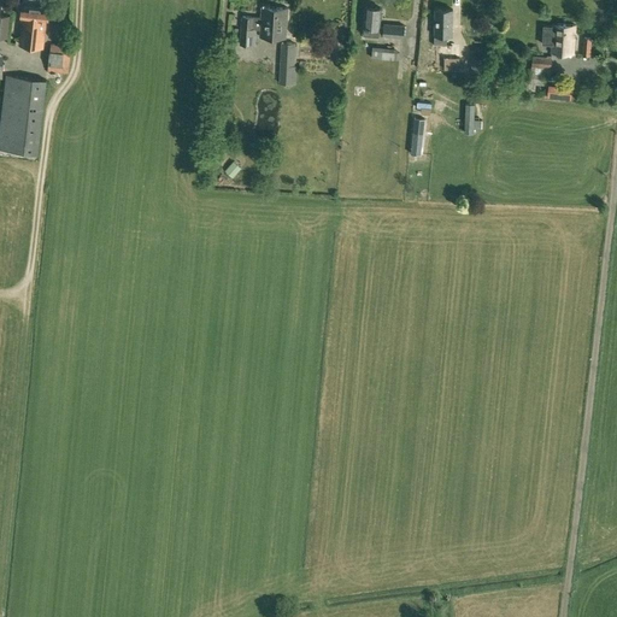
[(22,16),(23,17),(19,45),(43,47),(47,19),(48,19),(50,9),(48,9),(47,6),(41,6),(39,7),(23,6),(22,16)]
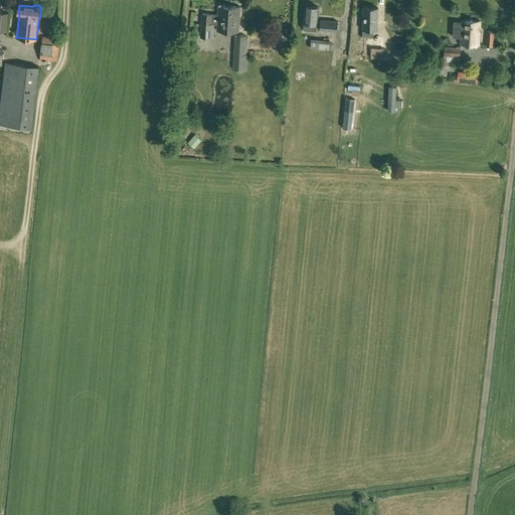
[(201,37),(213,38),(213,24),(217,24),(217,30),(239,32),(241,7),(218,5),(218,15),(203,14),(201,37)]
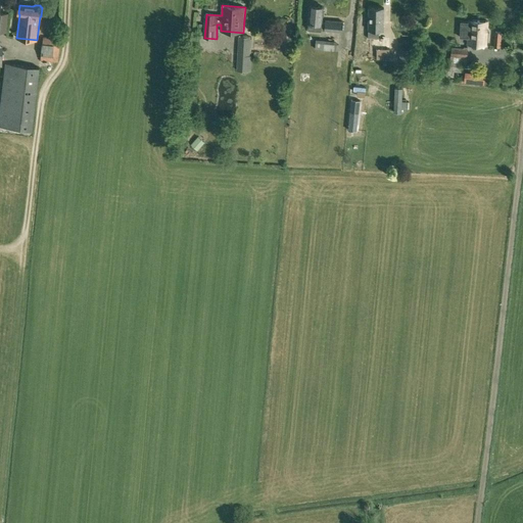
[(321,31),(325,31),(325,24),(322,24),(323,7),(311,6),(308,24),(308,30),(321,31)]
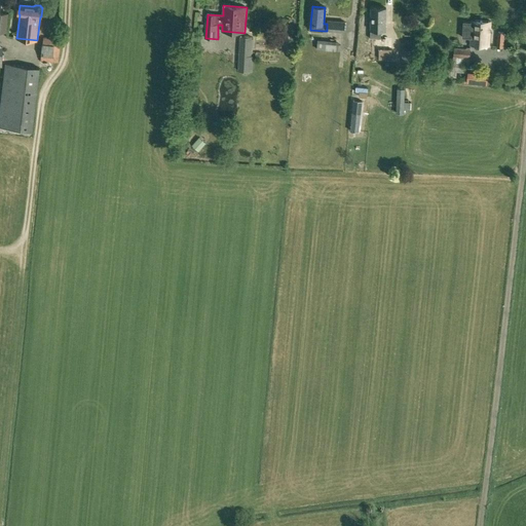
[(390,8),(373,8),(373,35),(390,35),(390,8)]
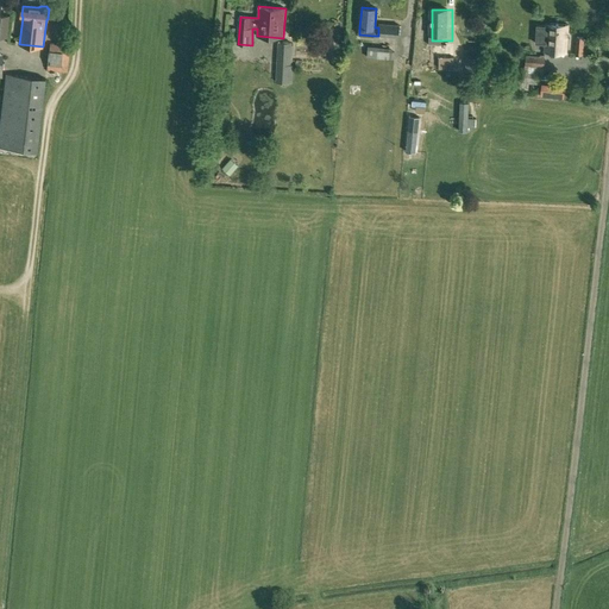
[(378,27),(378,36),(399,38),(400,25),(380,23),(378,27)]
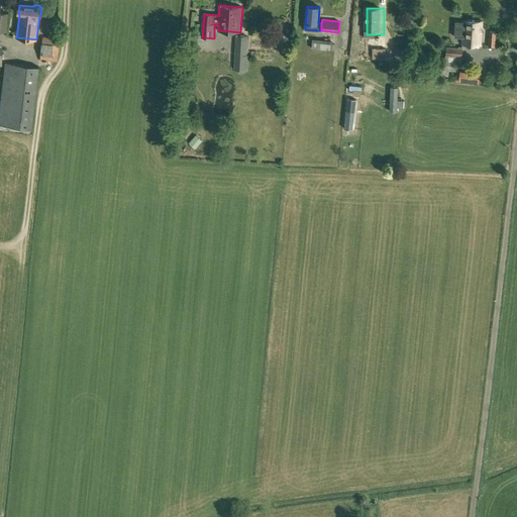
[(461,44),(481,45),(483,21),(463,19),(463,22),(455,21),(454,36),(462,37),(461,44)]
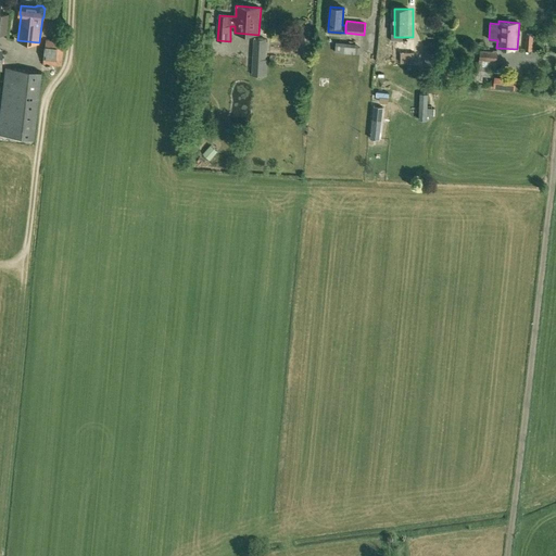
[(267,75),(267,59),(266,59),(267,39),(253,38),(252,75),(267,75)]
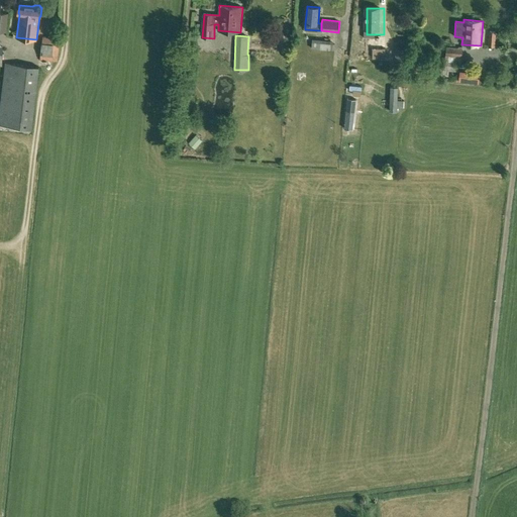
[(42,36),(40,60),(58,62),(61,38),(42,36)]
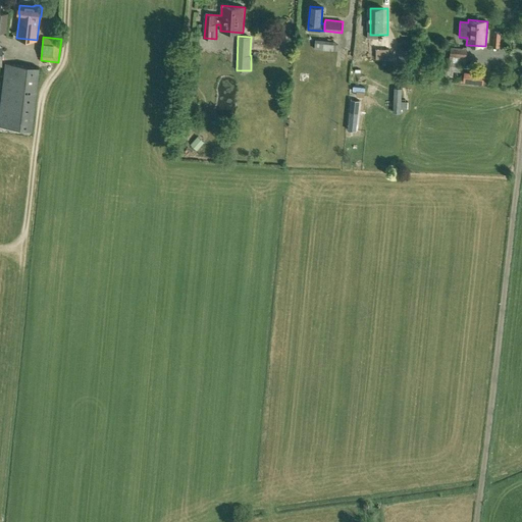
[(370,40),(370,58),(393,58),(392,39),(370,40)]
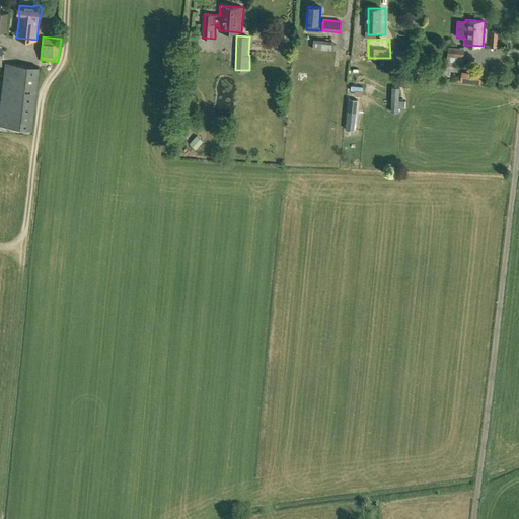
[(313,49),(335,51),(335,42),(314,40),(313,49)]
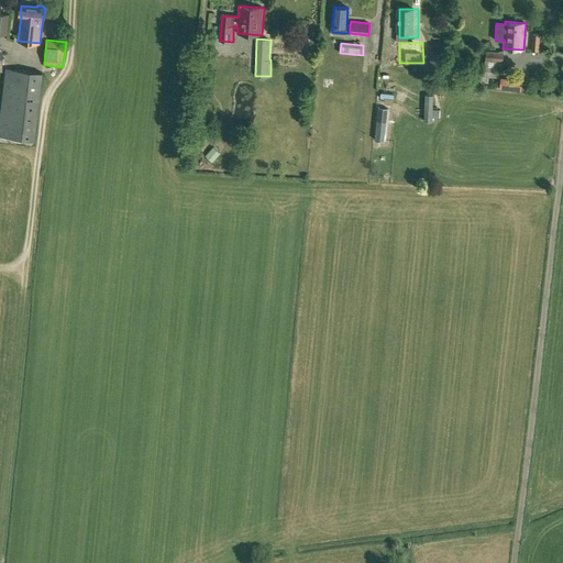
[(485,61),(503,63),(504,53),(503,53),(504,52),(499,52),(499,53),(486,51),(485,61)]
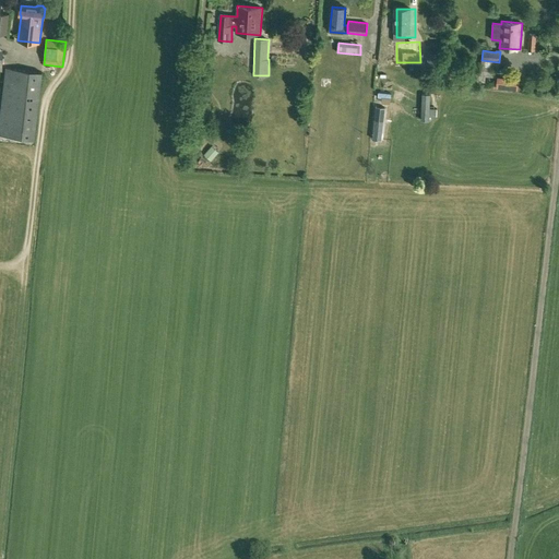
[(428,52),(427,64),(439,66),(439,52),(428,52)]
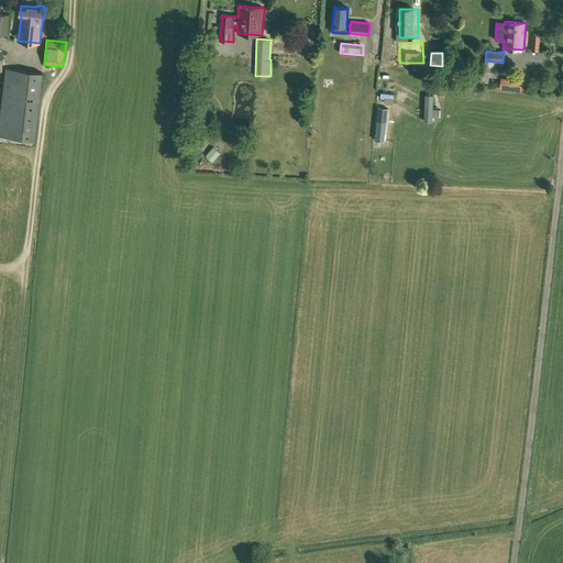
[(0,113),(0,136),(35,142),(43,73),(6,68),(0,113)]
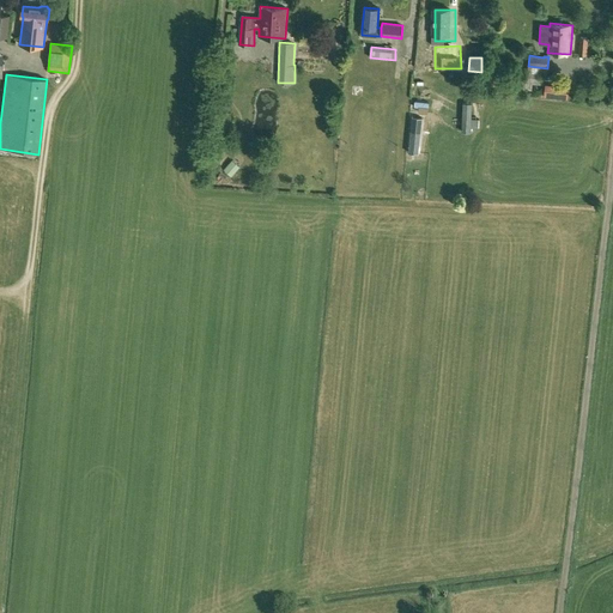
[(554,87),(545,86),(544,97),(553,98),(554,87)]
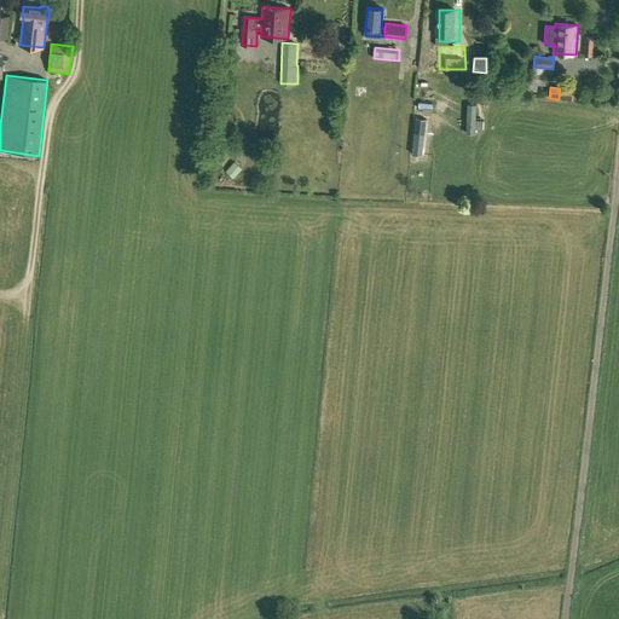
[(238,116),(246,115),(242,102),(235,103),(238,116)]
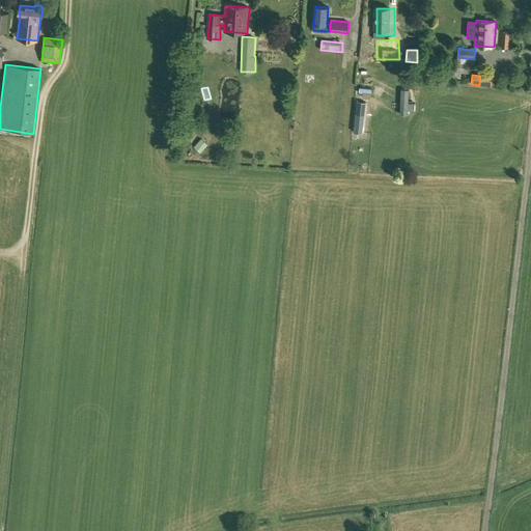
[(409,90),(401,89),(400,115),(408,115),(408,110),(415,110),(415,103),(408,103),(409,90)]
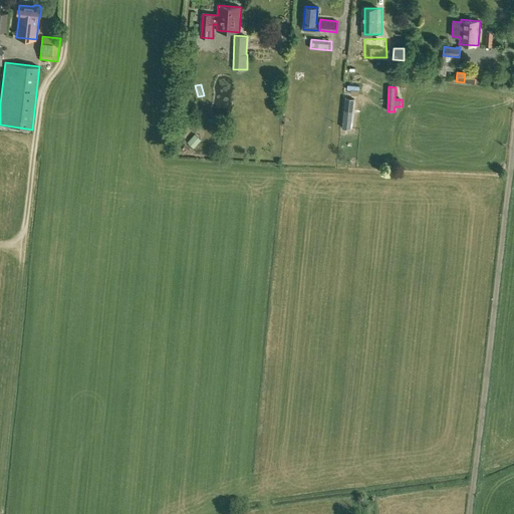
[(353,99),(344,98),(341,127),(350,129),(353,99)]
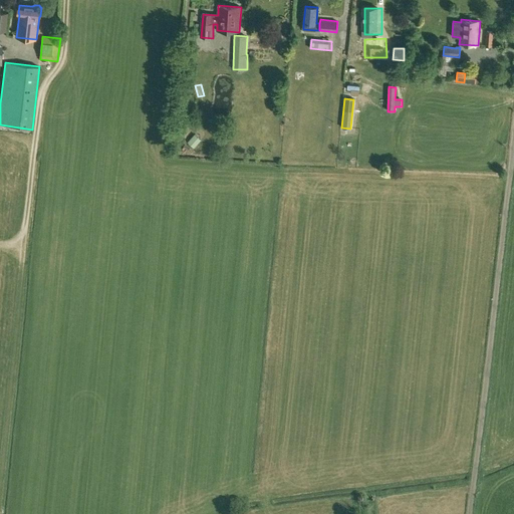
[(194,147),(201,140),(195,134),(188,142),(194,147)]
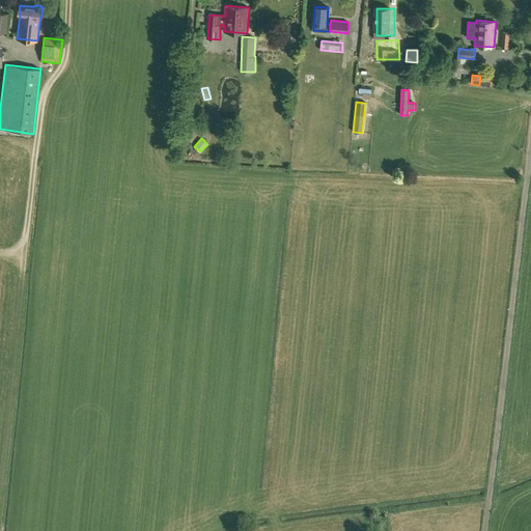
All buildings are outlined.
